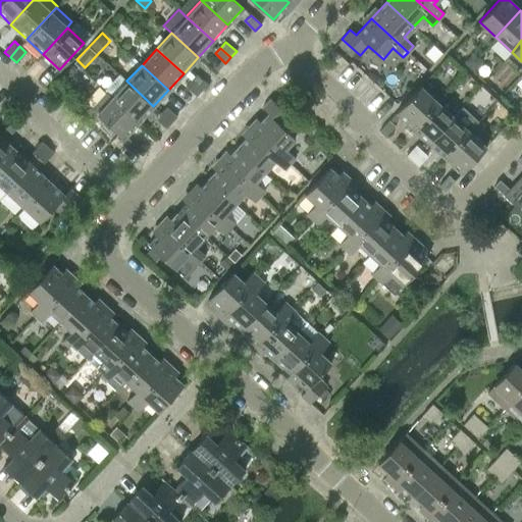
[(43,87),(53,76),(47,71),(37,82),(43,87)]
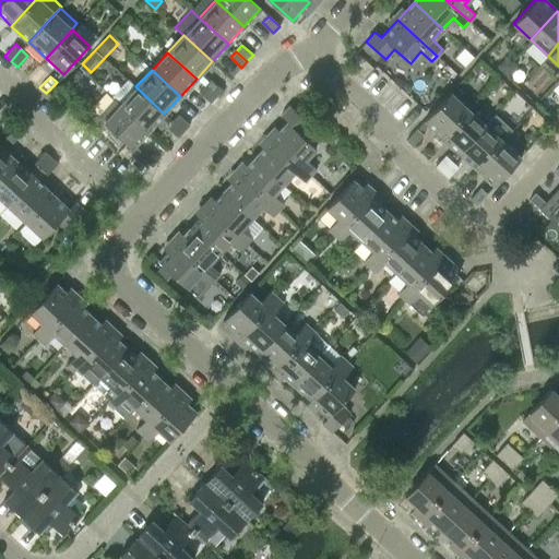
[(210,80),(204,85),(215,96),(221,90),(210,80)]
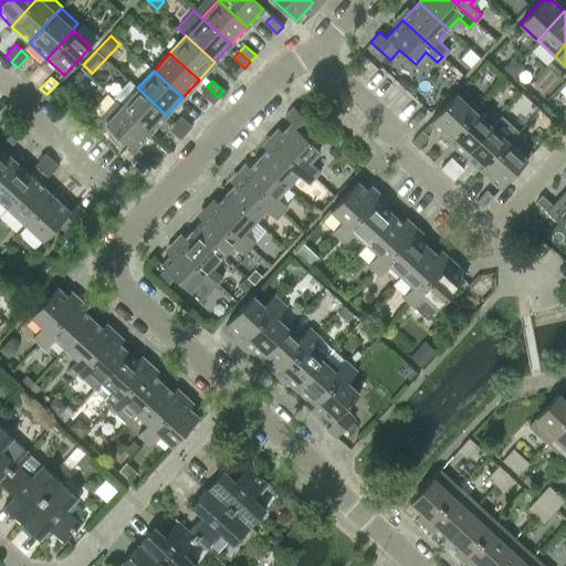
[(218,97),(207,86),(200,93),(212,104),(218,97)]
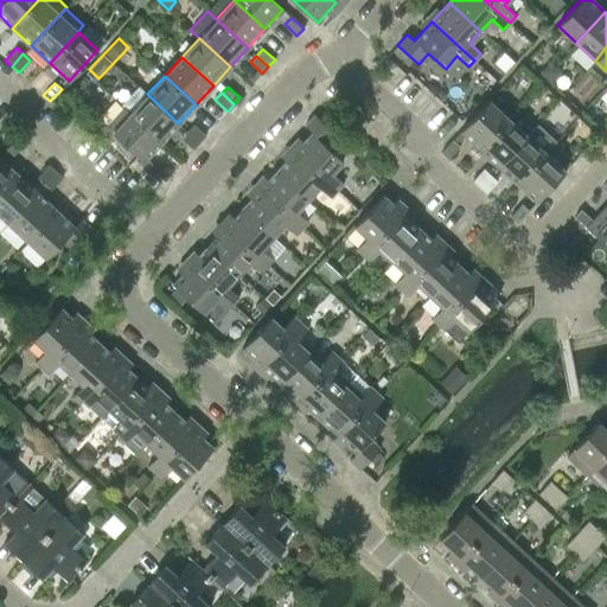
[(178,123),(147,94),(129,113),(161,142),(178,123)]
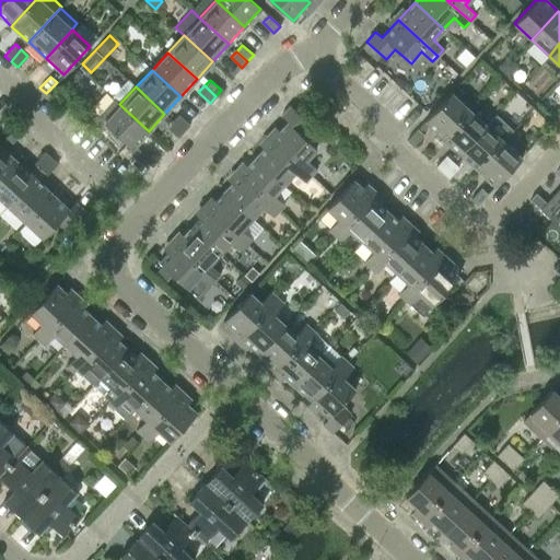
[(424,121),(442,138),(468,108),(451,92),(424,121)]
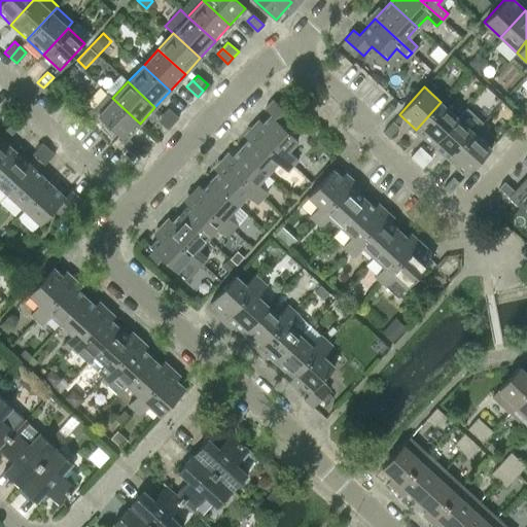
[(140,124),(112,98),(108,94),(93,110),(98,114),(97,115),(99,116),(125,140),(140,124)]
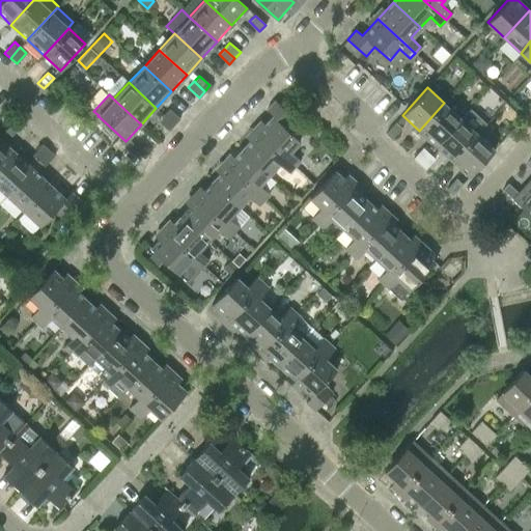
[(273,115),(257,132),(295,166),(300,161),(289,151),(300,140),(285,127),(294,117),(275,101),(267,110),(273,115)]
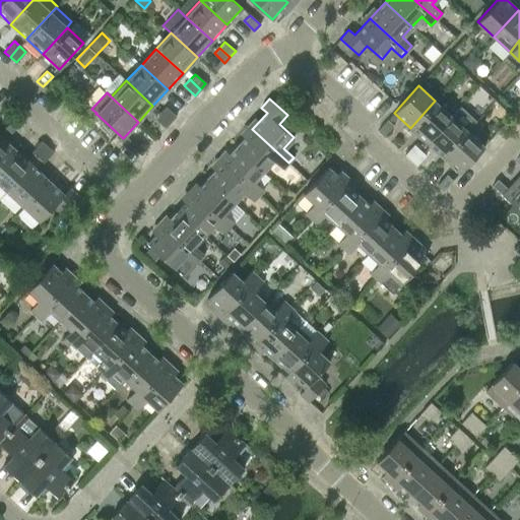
[(435,101),(410,128),(427,142),(451,116),(435,101)]
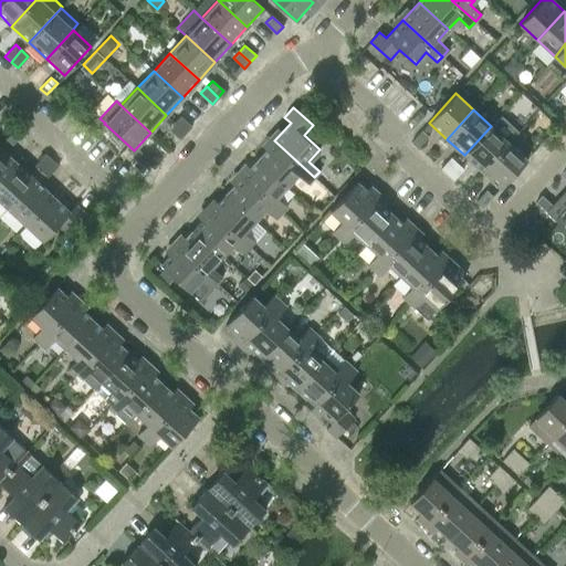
[(180,116),(175,122),(186,133),(191,126),(180,116)]
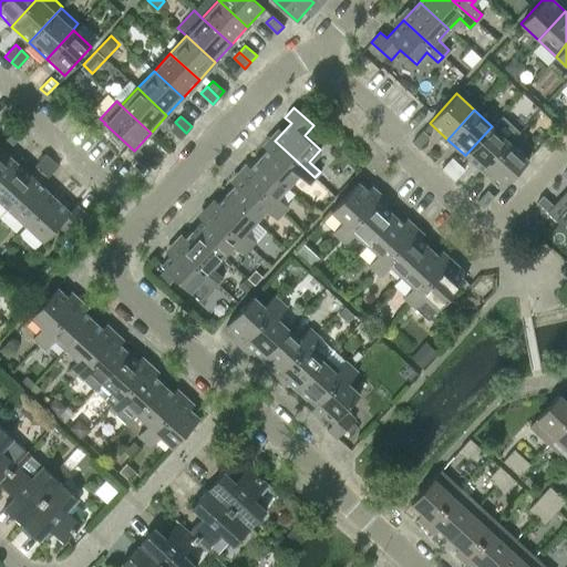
[(186,133),(175,122),(168,129),(179,140),(186,133)]
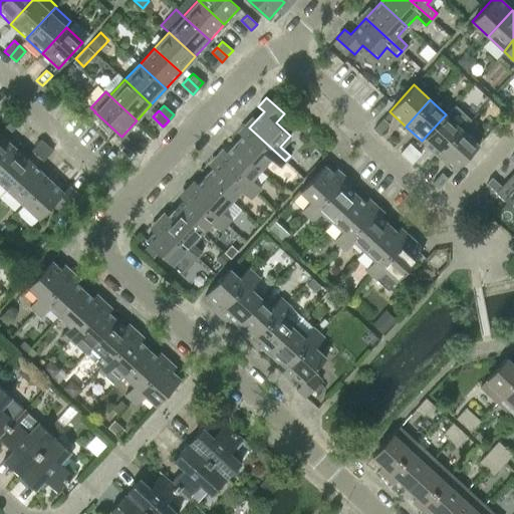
[(446,114),(422,141),(438,156),(462,129),(446,114)]
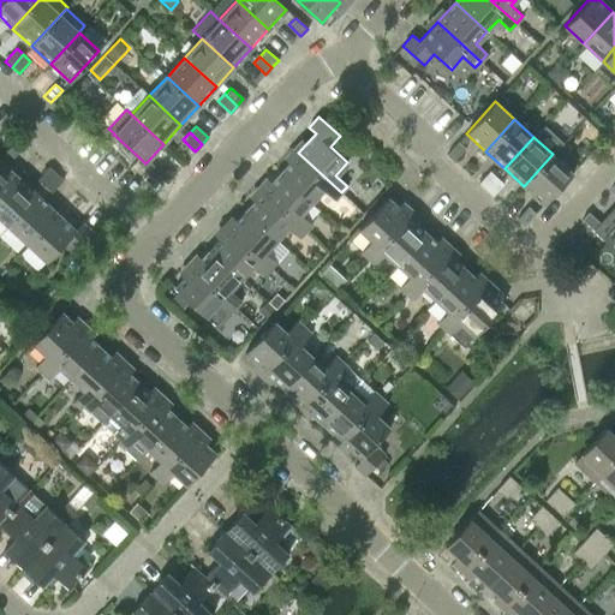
[(13,157),(25,144),(18,138),(6,150),(13,157)]
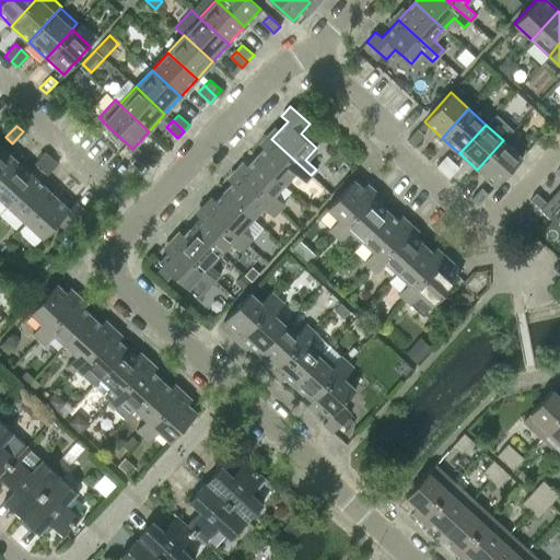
[(407,140),(412,147),(423,135),(417,129),(407,140)]
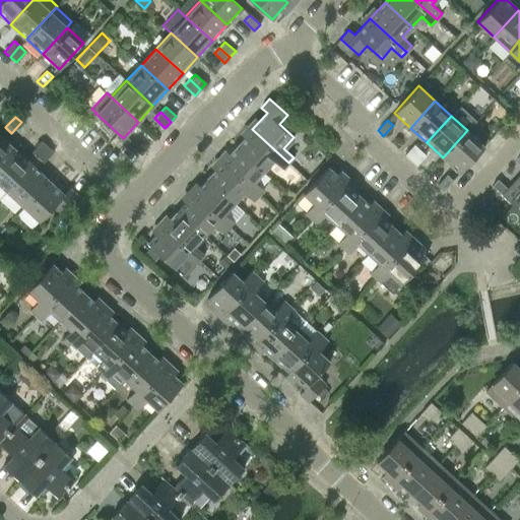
[(252,129),(237,145),(263,170),(273,159),(283,169),(288,163),(252,129)]
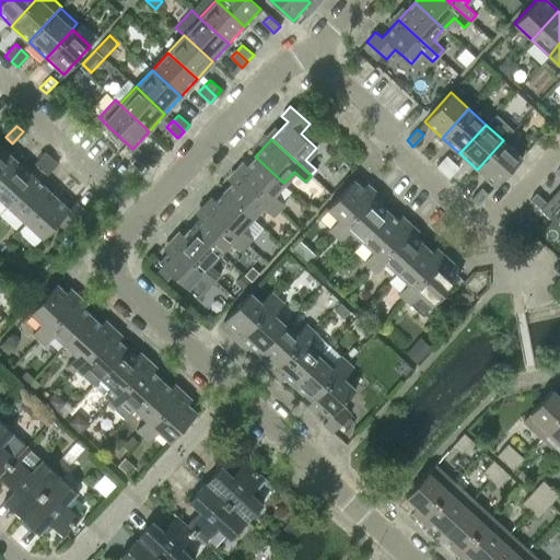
[(503,140),(477,170),(494,186),(521,156),(503,140)]
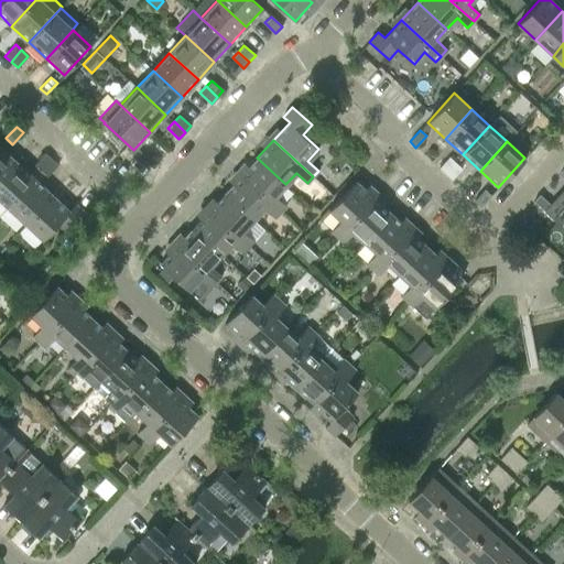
[(0,179),(17,162),(0,147),(0,179)]
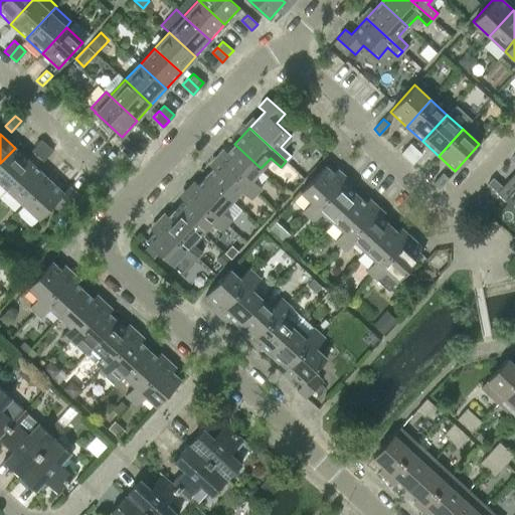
[(139,153),(145,147),(134,138),(129,143),(139,153)]
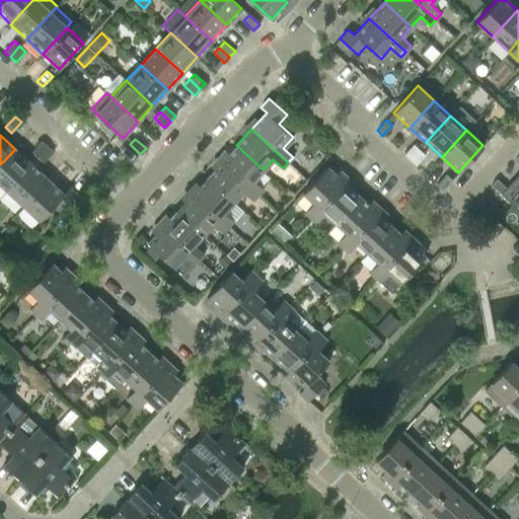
[(42,141),(31,151),(38,156),(48,146),(42,141)]
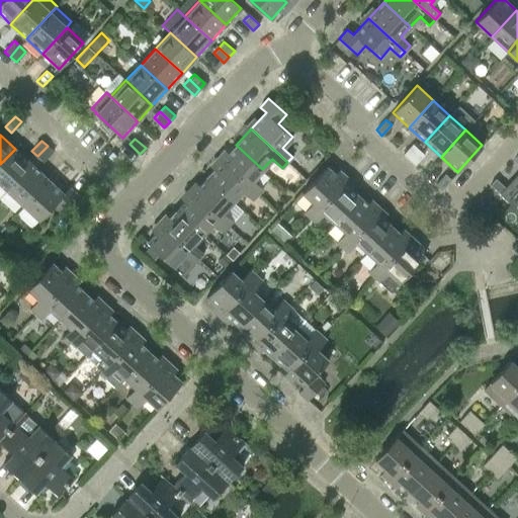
[(403,154),(409,160),(418,149),(412,144),(403,154)]
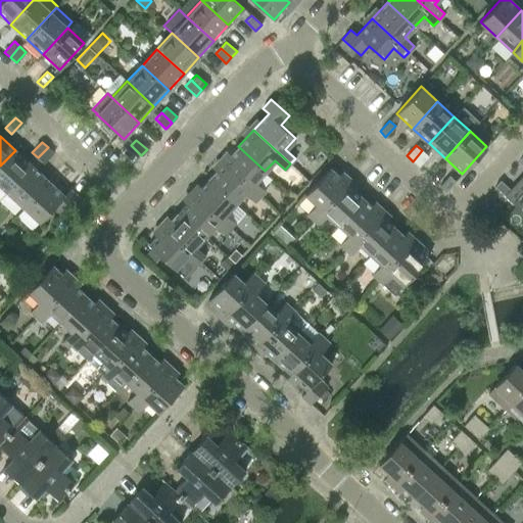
[(238,146),(224,162),(259,196),(266,191),(255,182),(265,171),(238,146)]
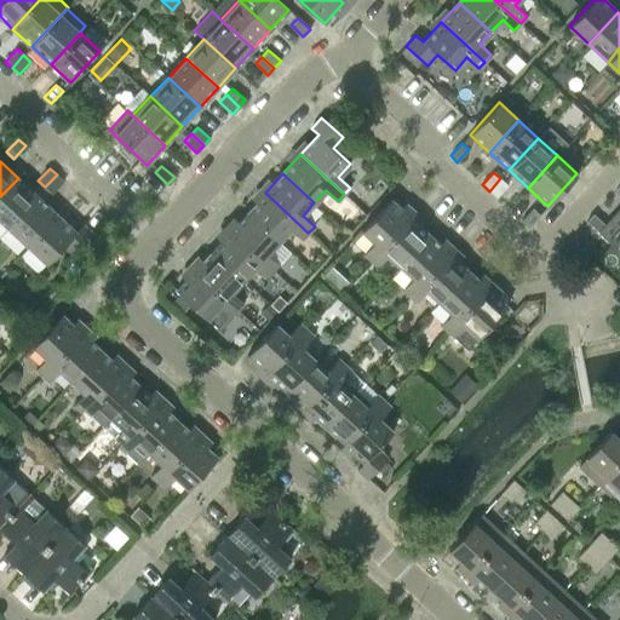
[(57,174),(45,187),(52,194),(63,181),(57,174)]
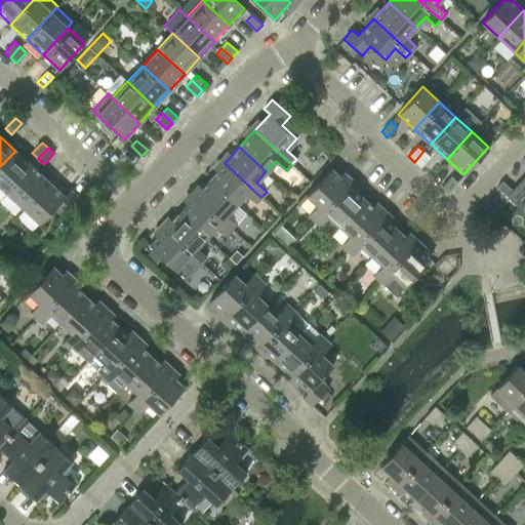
[(15,151),(0,166),(0,186),(6,193),(32,165),(15,151)]
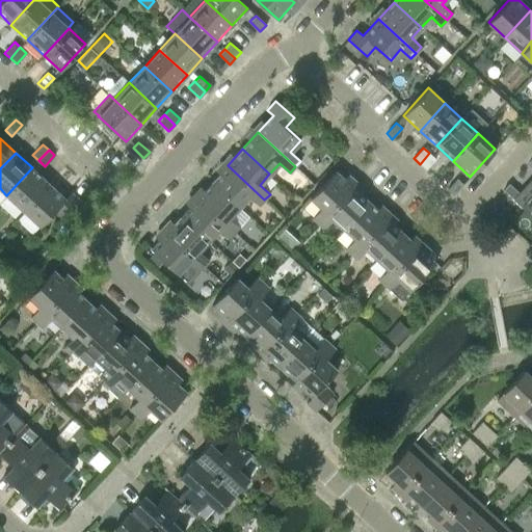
[(429,153),(420,164),(425,169),(435,159),(429,153)]
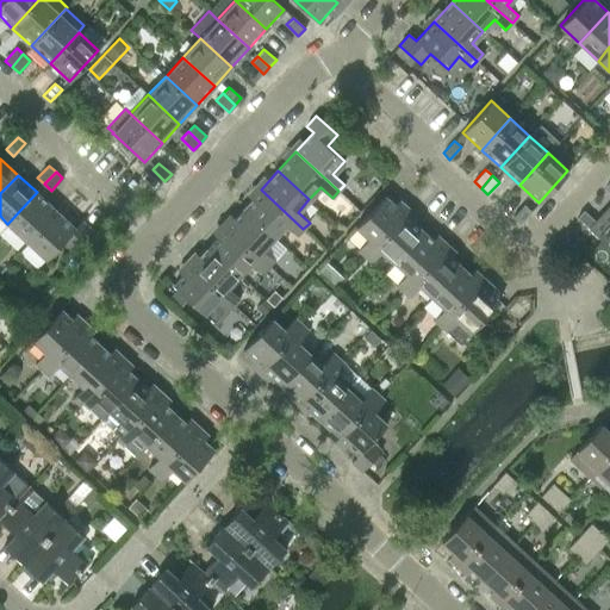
[(131,180),(126,185),(132,190),(137,185),(131,180)]
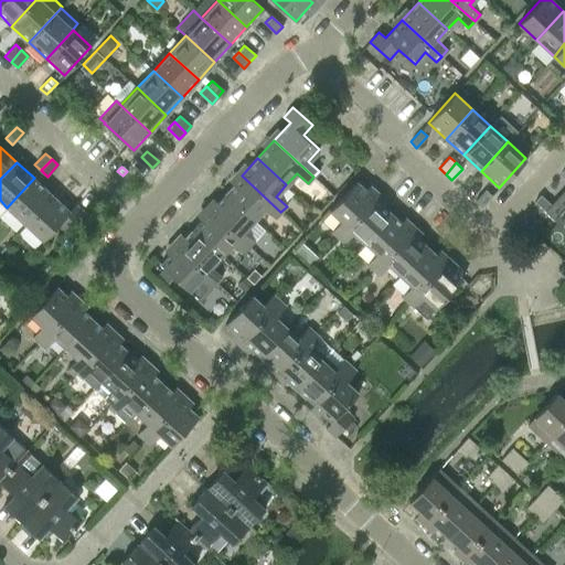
[(242,176),(225,193),(254,220),(265,209),(275,219),(280,212),(242,176)]
